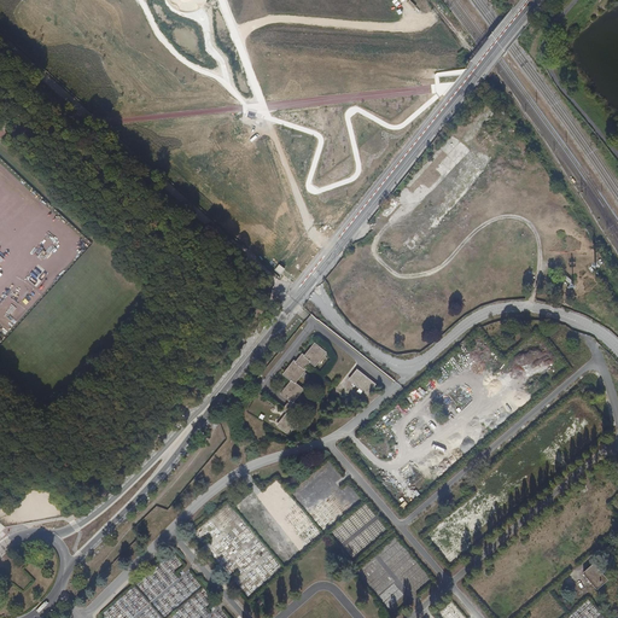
[(217,181),(223,175),(215,167),(209,173),(217,181)]
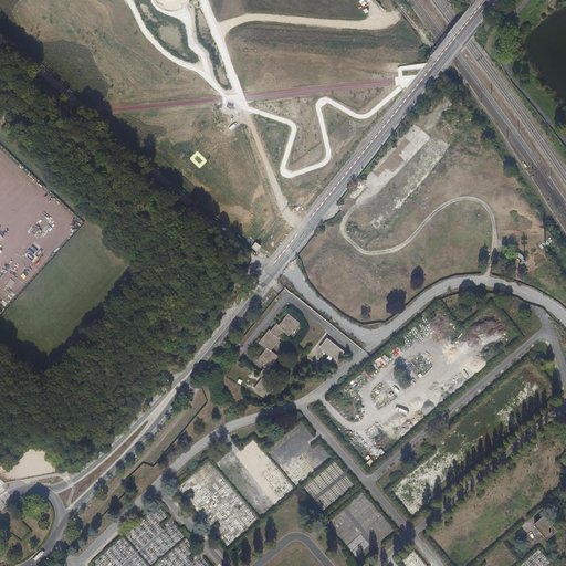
[(252,199),(274,217),(280,210),(258,192),(252,199)]
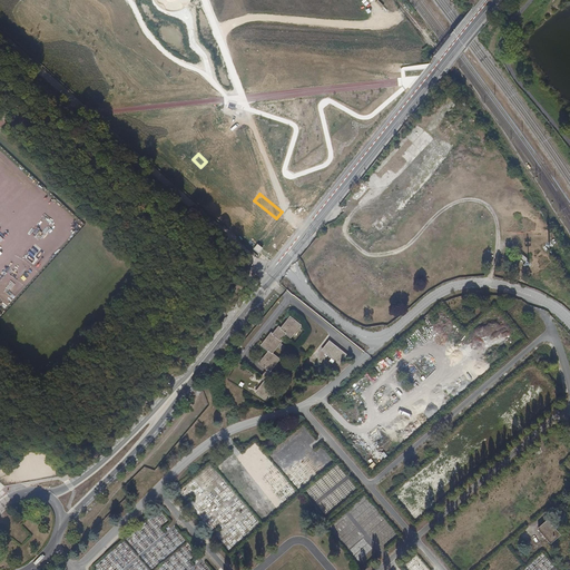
[(267,349),(261,356),(271,364),(277,356),(269,350),(278,338),(277,337),(283,330),(288,334),(298,322),(288,314),(278,326),(276,324),(271,332),(268,331),(259,343),(267,349)]
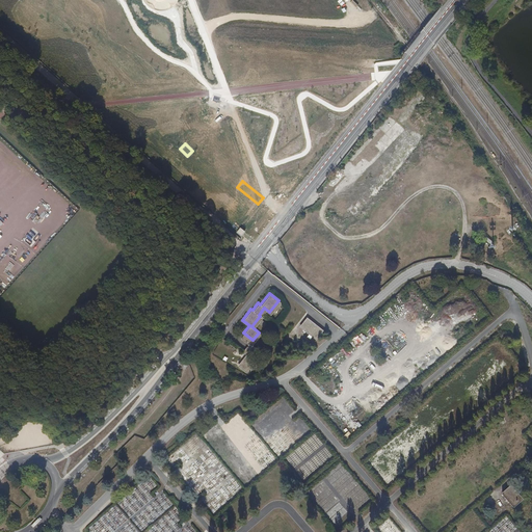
[(306,316),(299,324),(314,336),(321,328),(306,316)]
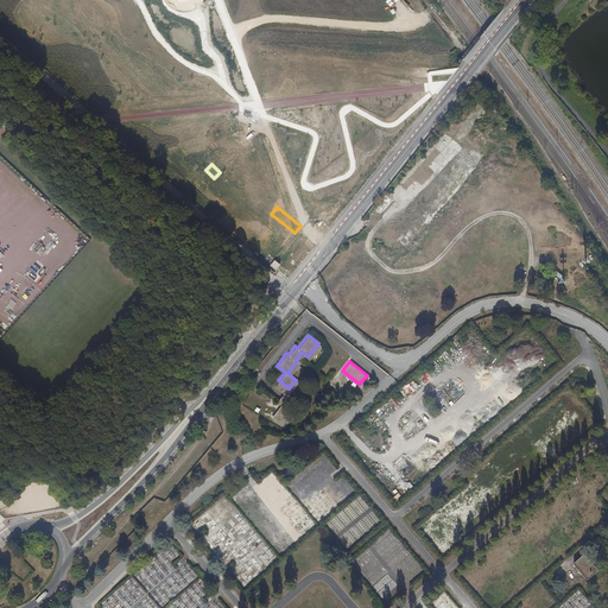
[(289,388),(278,380),(274,385),(284,392),(277,399),(280,403),(271,415),(282,424),(292,411),(284,404),(291,397),(285,392),(289,388)]
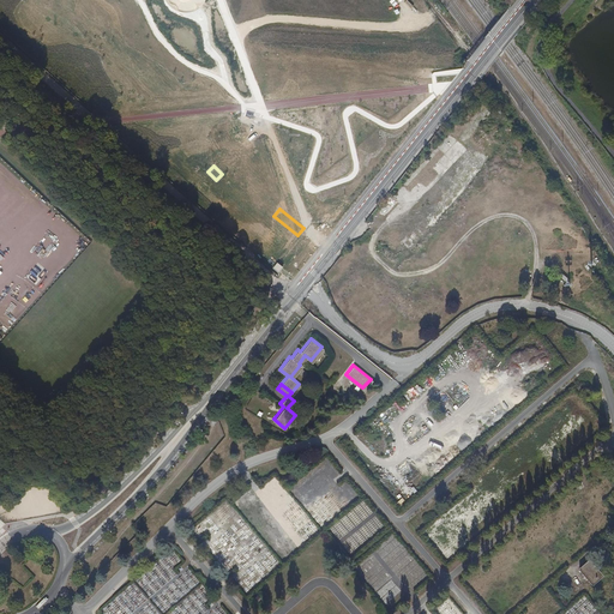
[(369,555),(354,569),(385,605),(402,591),(379,565),(378,566),(369,555)]
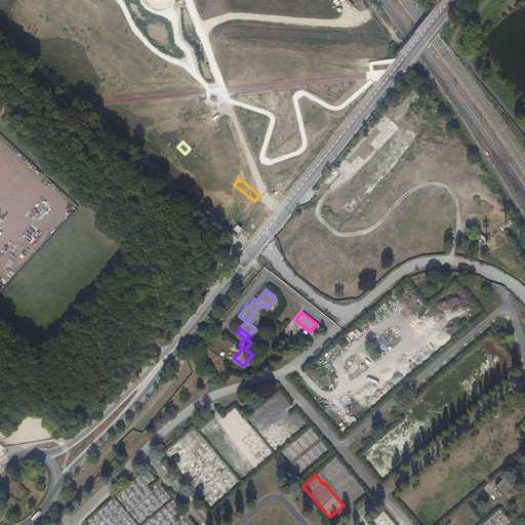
[(518,493),(506,480),(496,488),(509,501),(518,493)]
